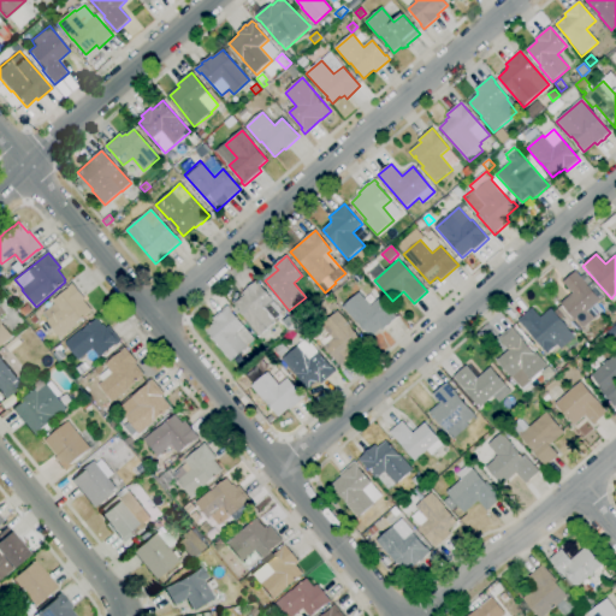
[(582,329),(574,319),(570,323),(567,318),(570,314),(569,313),(564,317),(558,309),(562,306),(560,303),(572,294),(563,283),(575,272),(600,301),(587,312),(593,319),(582,329)]
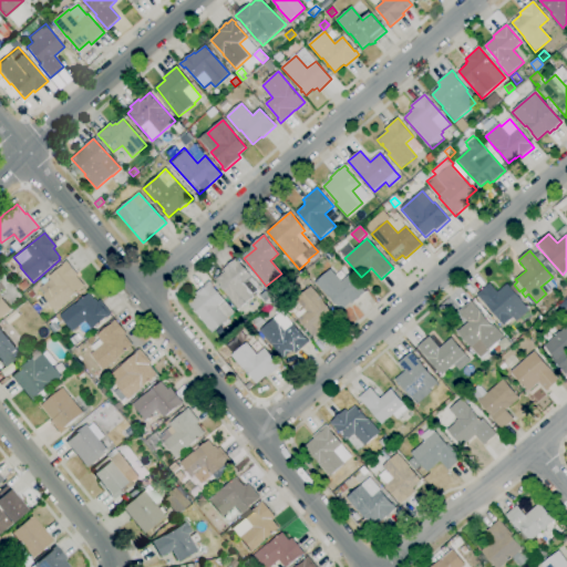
[(239,309),(238,307),(237,308),(227,295),(222,288),(218,290),(215,285),(217,282),(215,280),(225,272),(223,270),(236,259),(260,288),(253,295),(255,297),(239,309)]
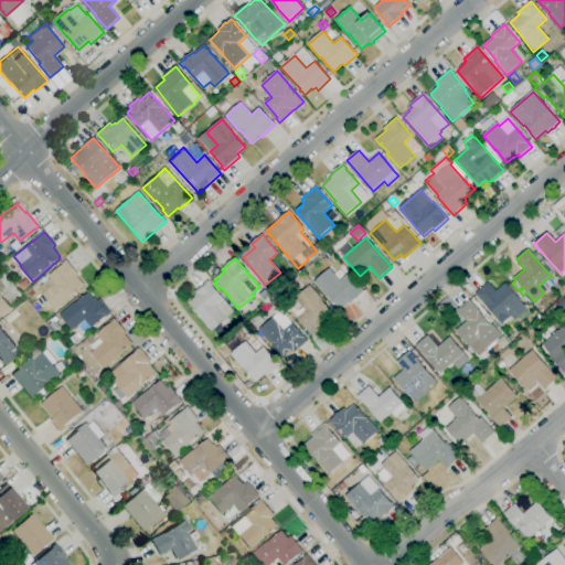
[(56,310),(43,295),(45,292),(41,287),(51,278),(49,276),(63,265),(62,264),(66,260),(78,275),(76,276),(84,286),(70,297),(71,298),(56,310)]
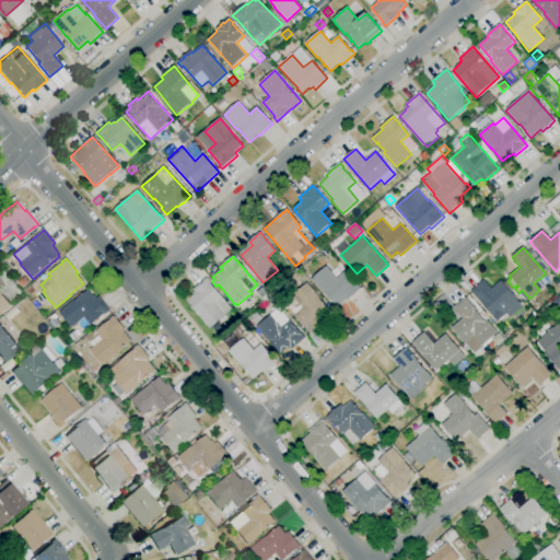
[(337,306),(325,293),(324,293),(312,280),(326,266),(337,279),(345,271),(360,289),(347,301),(346,299),(337,306)]
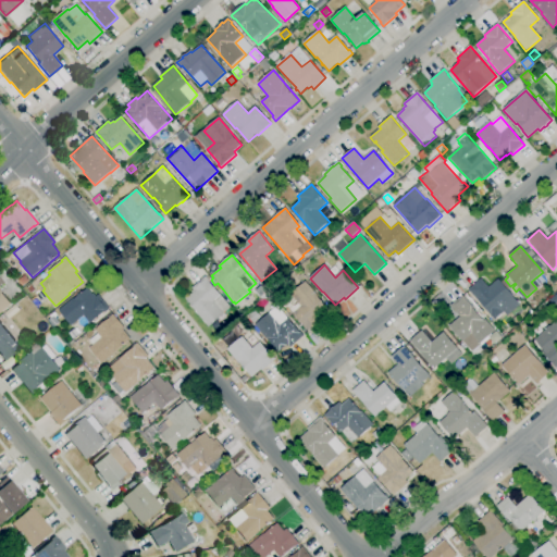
[(23,286),(19,281),(25,275),(29,281),(23,286)]
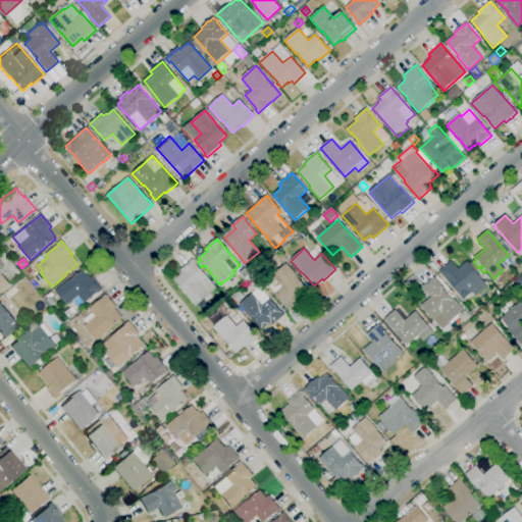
[(196,307),(193,304),(192,304),(190,302),(191,301),(186,295),(185,296),(181,293),(183,292),(173,280),(179,275),(179,274),(181,272),(179,270),(193,259),(196,263),(216,289),(196,307)]
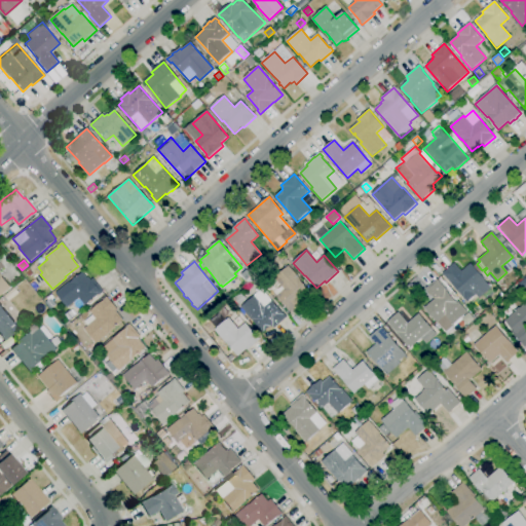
[(0,262),(3,266),(0,268),(0,274),(10,288),(0,297),(0,262)]
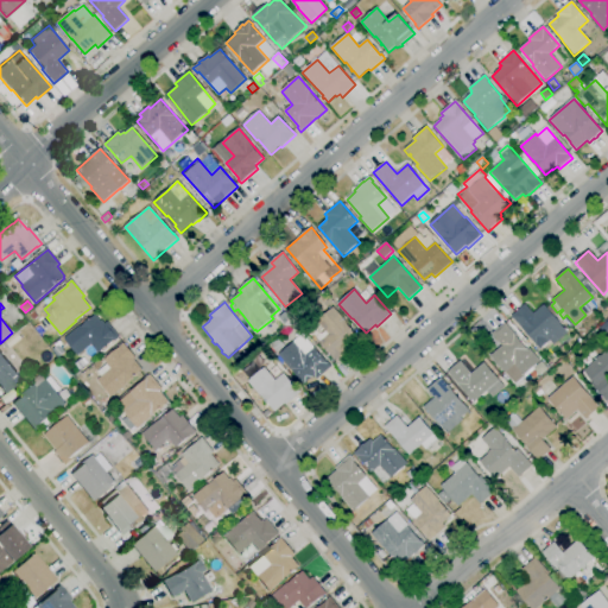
[(540,349),(512,316),(525,304),(533,314),(544,305),(559,323),(558,324),(567,334),(553,346),(550,341),(540,349)]
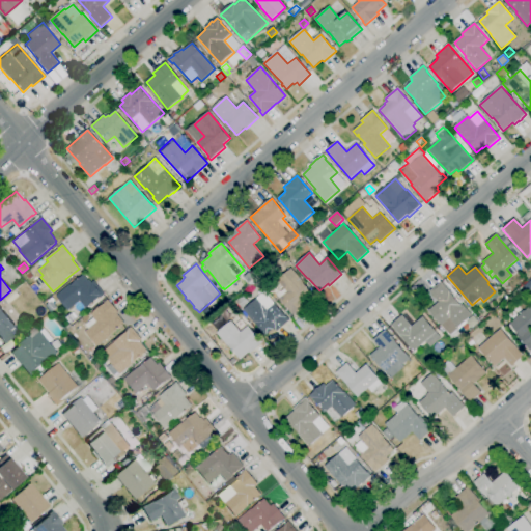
[(295,317),(290,312),(291,311),(270,287),(290,269),(316,298),(295,317)]
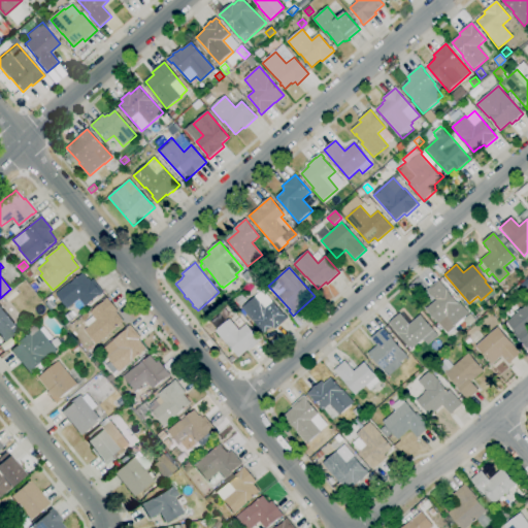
[(29,278),(25,273),(29,269),(33,275),(29,278)]
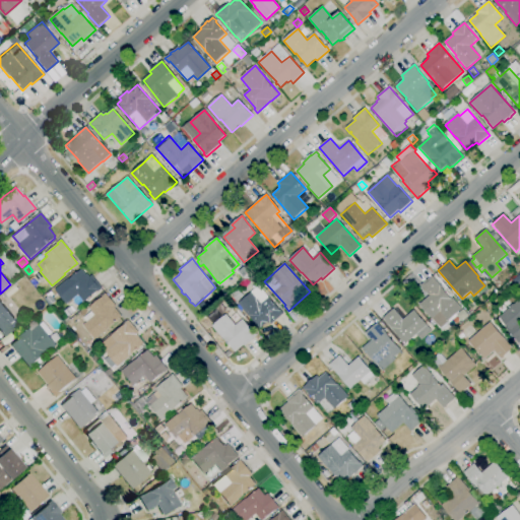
[(244,277),(239,272),(244,267),(249,272),(244,277)]
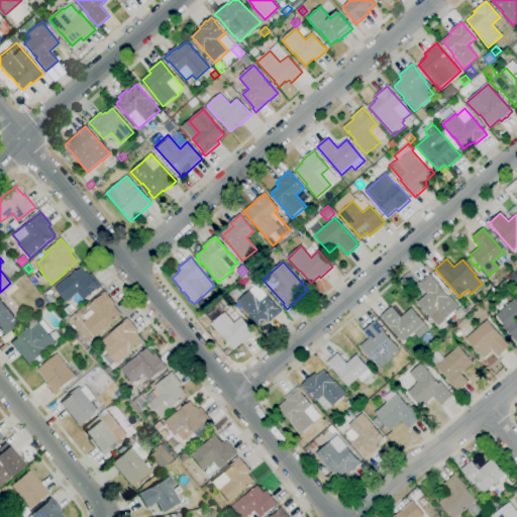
[(67,303),(55,289),(68,278),(69,278),(81,268),(85,274),(86,273),(89,276),(91,274),(102,287),(98,290),(98,289),(84,301),(78,293),(67,303)]
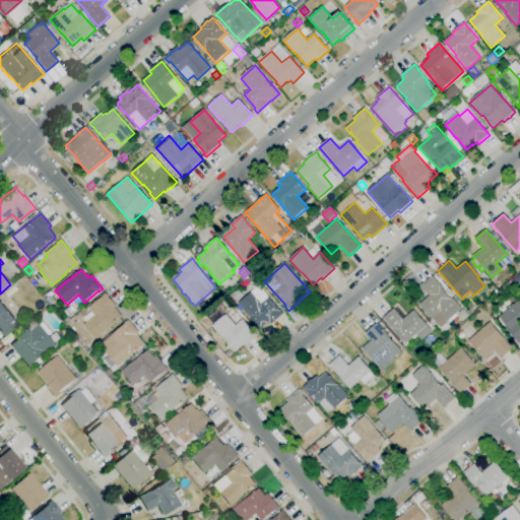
[(437,324),(419,305),(430,296),(420,285),(431,276),(452,300),(452,299),(462,309),(448,322),(445,318),(437,324)]
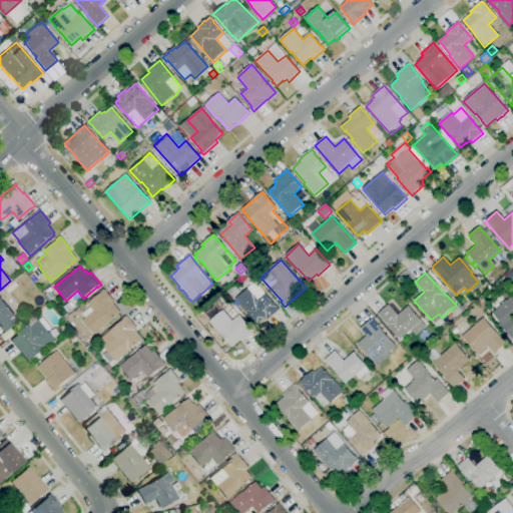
[(257,325),(246,313),(245,314),(234,301),(254,283),(280,310),(268,320),(266,318),(265,320),(264,318),(257,325)]
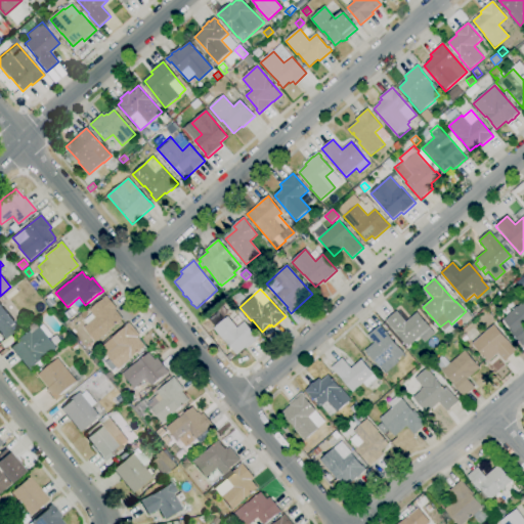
[(238,304),(232,298),(239,292),(246,299),(238,304)]
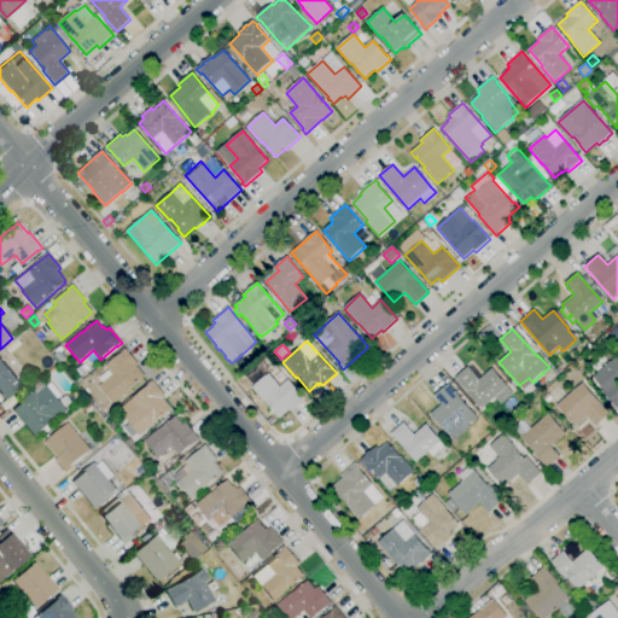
[(114,403),(100,386),(104,383),(99,378),(109,371),(106,366),(122,354),(121,353),(126,349),(138,365),(136,366),(145,377),(129,390),(114,403)]
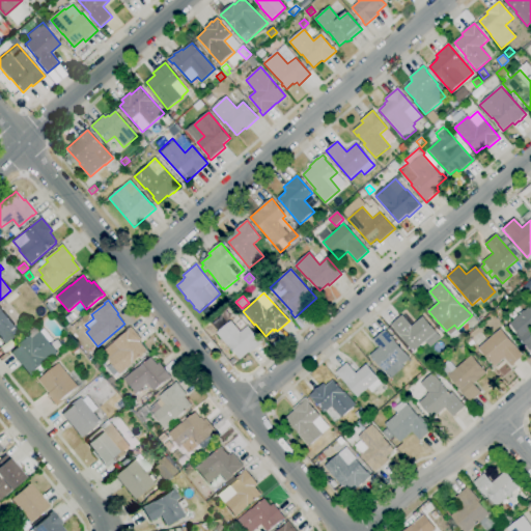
[(52,312),(46,306),(52,301),(57,308),(52,312)]
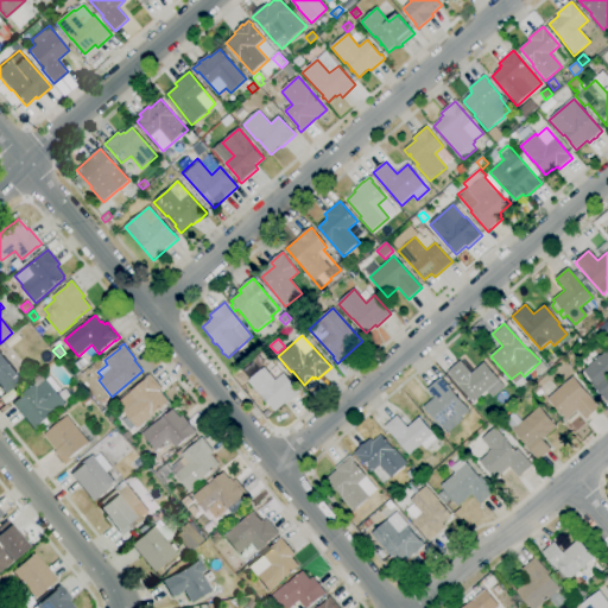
[(607,400),(607,401),(591,384),(594,382),(584,371),(595,361),(594,360),(599,355),(600,356),(607,349),(607,400)]
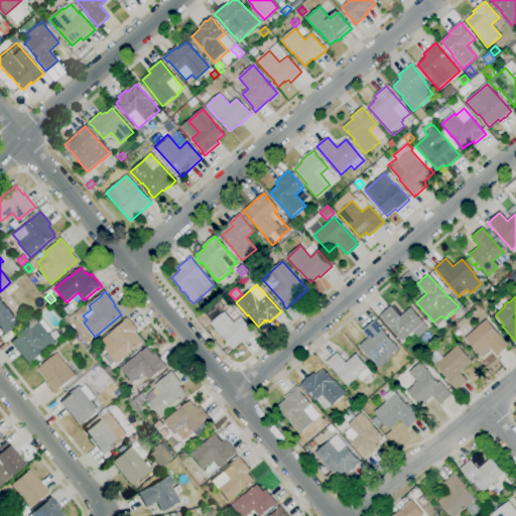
[(5,334),(0,328),(0,300),(1,299),(16,318),(19,323),(5,334)]
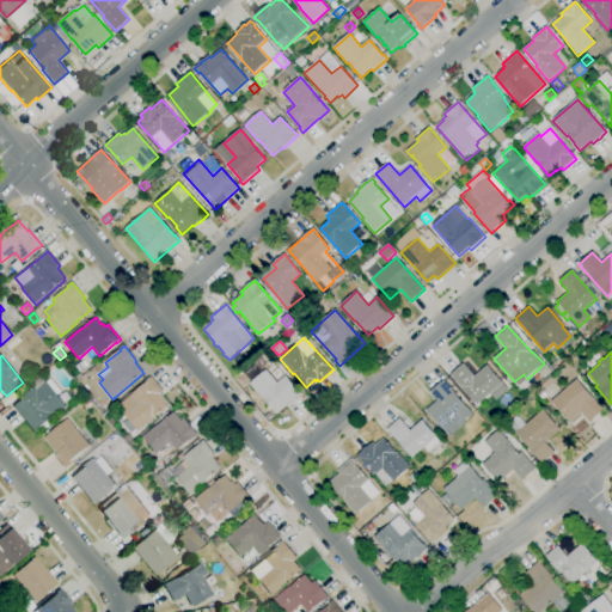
[(477,405),(465,390),(464,391),(451,375),(464,363),(475,377),(487,366),(508,390),(496,401),(490,393),(477,405)]
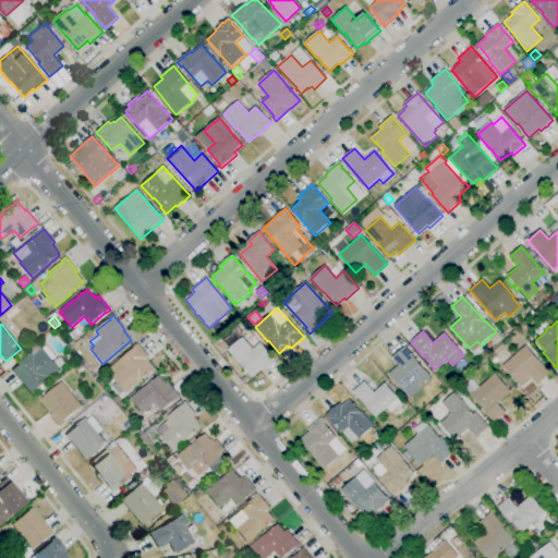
[(228,346),(223,340),(230,335),(234,340),(228,346)]
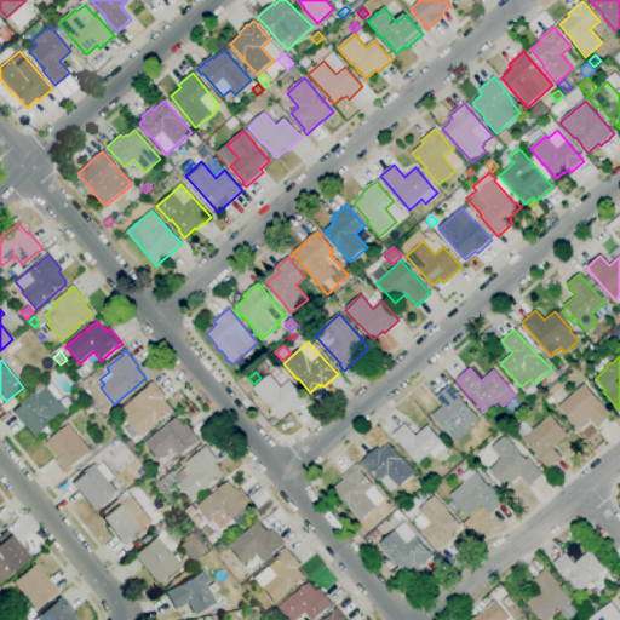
[(281,420),(269,406),(268,407),(252,389),(269,375),(281,388),(290,380),(303,396),(306,400),(302,405),(302,406),(298,408),(292,413),(291,412),(281,420)]
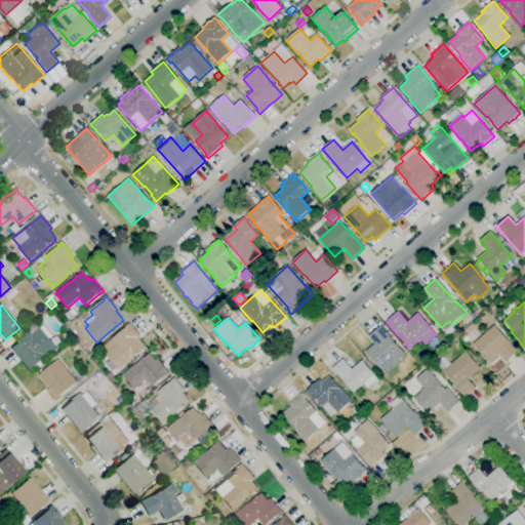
[(208,333),(201,325),(207,320),(214,328),(208,333)]
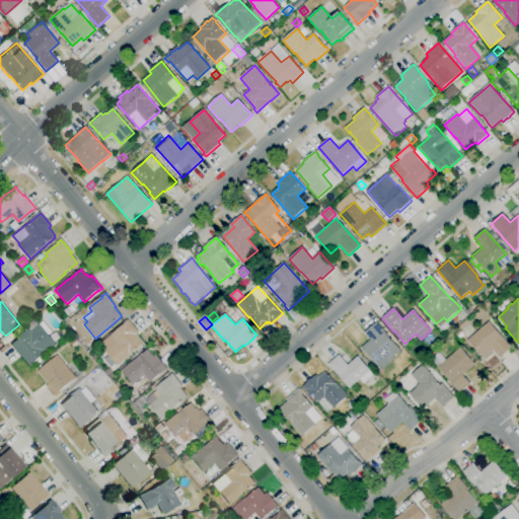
[(29,366),(11,344),(29,328),(27,326),(36,318),(41,324),(44,321),(53,332),(50,335),(51,337),(57,332),(61,338),(55,343),(57,345),(43,357),(45,359),(36,366),(33,362),(29,366)]
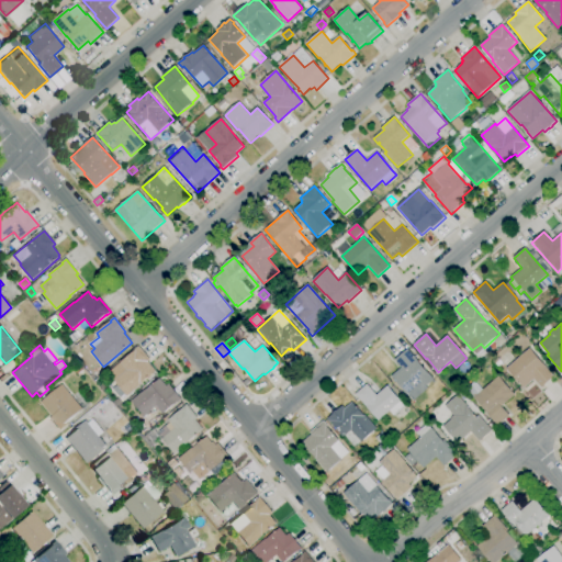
[(127,396),(115,381),(109,372),(121,362),(135,350),(134,350),(138,346),(150,360),(148,362),(156,371),(141,383),(142,384),(127,396)]
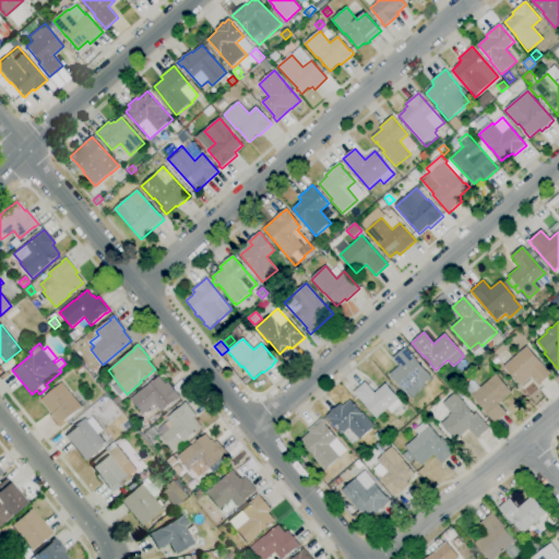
[(538,387),(531,378),(521,387),(516,381),(518,381),(504,367),(526,346),(552,373),(538,387)]
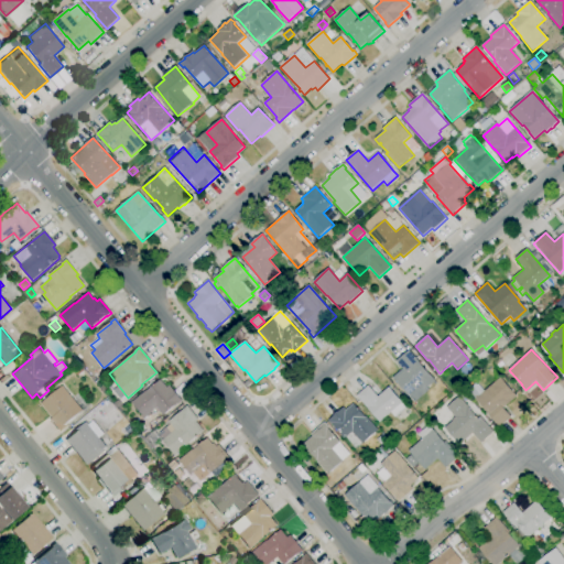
[(410,397),(393,378),(403,369),(397,362),(410,350),(435,381),(427,388),(424,383),(410,397)]
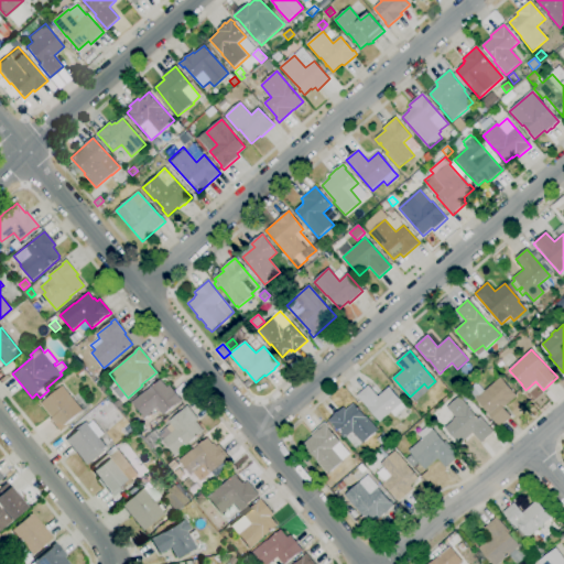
[(78,376),(74,371),(79,367),(84,371),(78,376)]
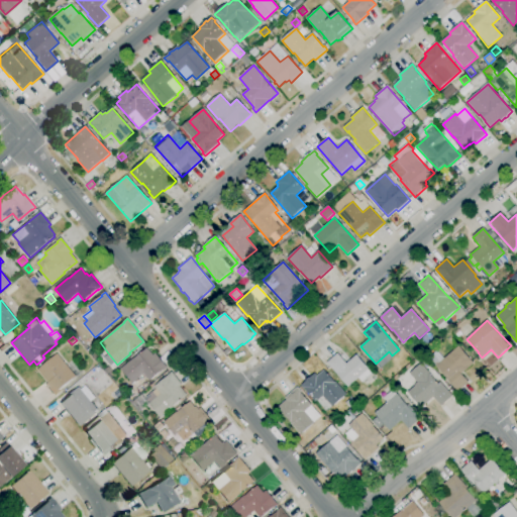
[(458,392),(447,379),(448,379),(429,356),(437,350),(444,358),(458,346),(474,364),(461,374),(469,382),(458,392)]
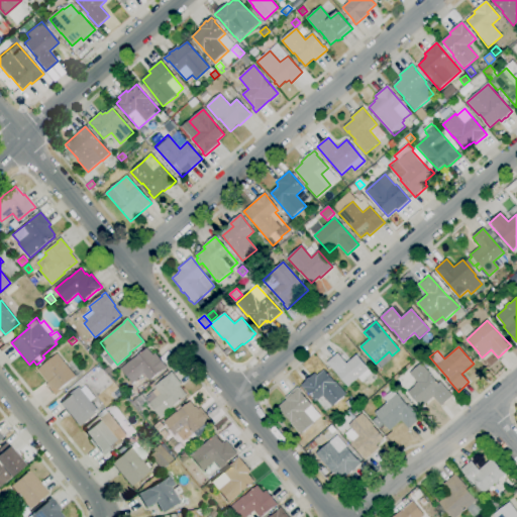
[(132,383),(120,369),(133,358),(133,359),(146,348),(152,355),(156,353),(167,368),(164,371),(163,370),(149,381),(143,374),(132,383)]
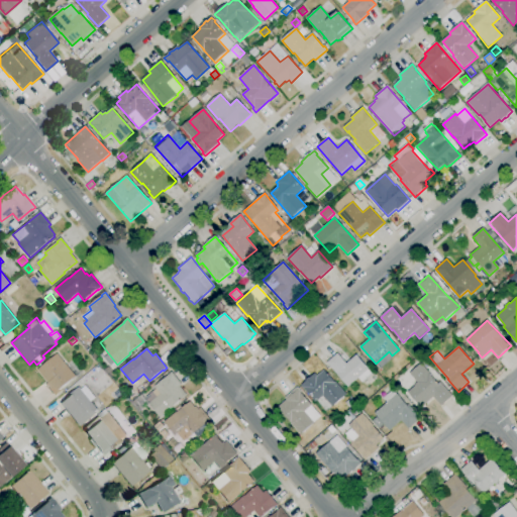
[(349,387),(341,378),(340,379),(327,364),(337,353),(346,364),(356,355),(369,369),(369,370),(373,375),(364,383),(358,378),(349,387)]
